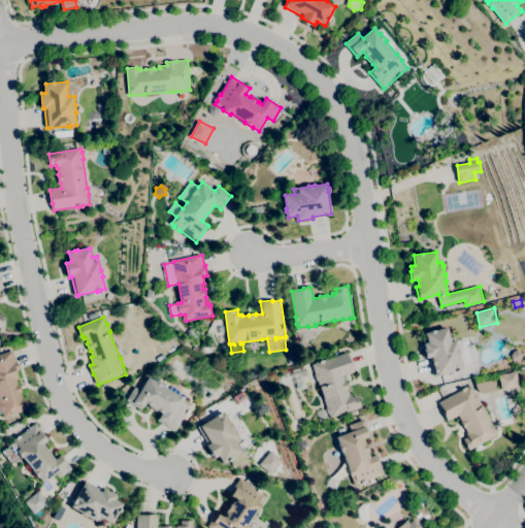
[(435,376),(430,358),(427,359),(425,350),(426,349),(424,343),(429,342),(426,333),(431,331),(435,330),(435,331),(448,327),(452,342),(457,340),(459,351),(460,350),(462,356),(461,356),(464,369),(460,370),(460,371),(456,372),(456,371),(439,375),(435,376)]
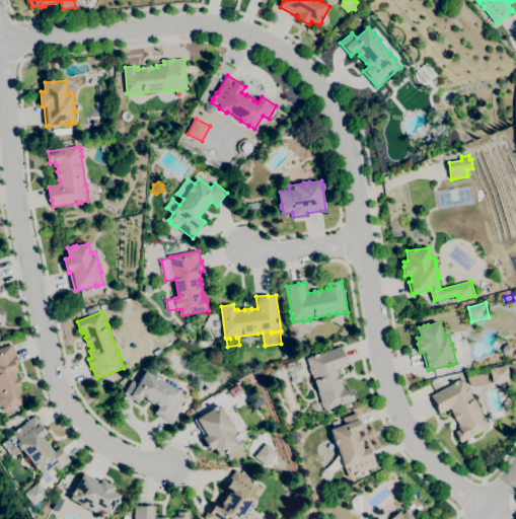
[(145,334),(141,328),(144,323),(150,322),(154,327),(152,332),(145,334)]
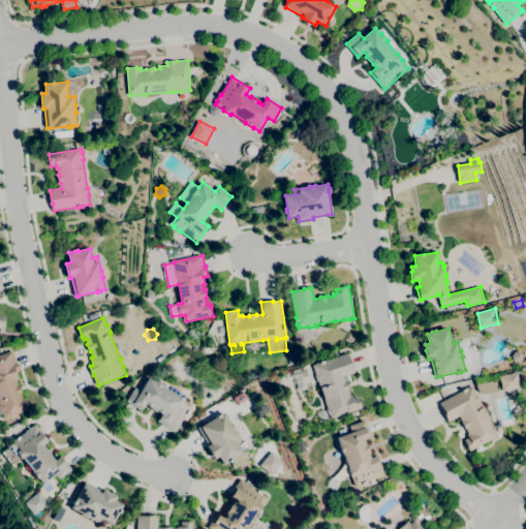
[(192,339),(189,334),(192,329),(198,329),(200,333),(198,338),(192,339)]
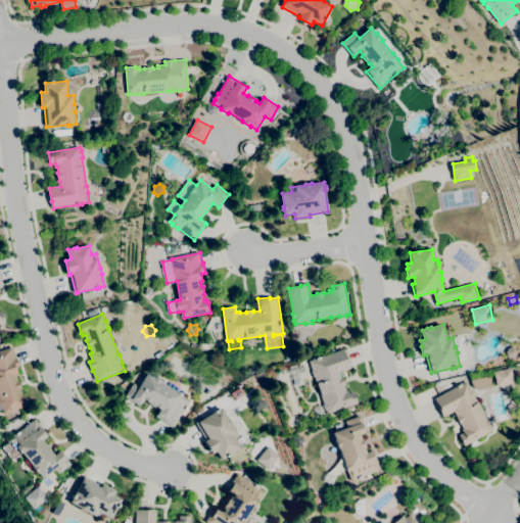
[(6,414),(4,410),(0,411),(0,350),(13,346),(17,358),(20,367),(17,368),(19,375),(17,376),(19,381),(20,380),(24,388),(21,388),(24,394),(26,393),(28,396),(29,396),(32,405),(6,414)]
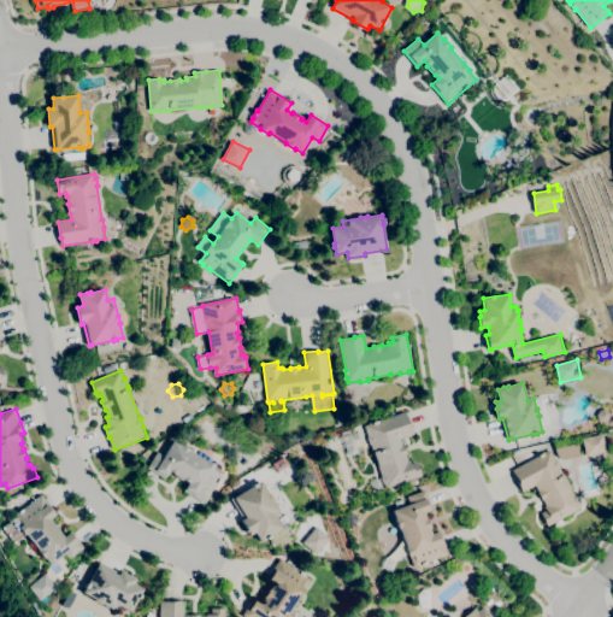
[(606,422),(600,421),(599,415),(602,410),(608,410),(611,416),(611,418),(606,422)]
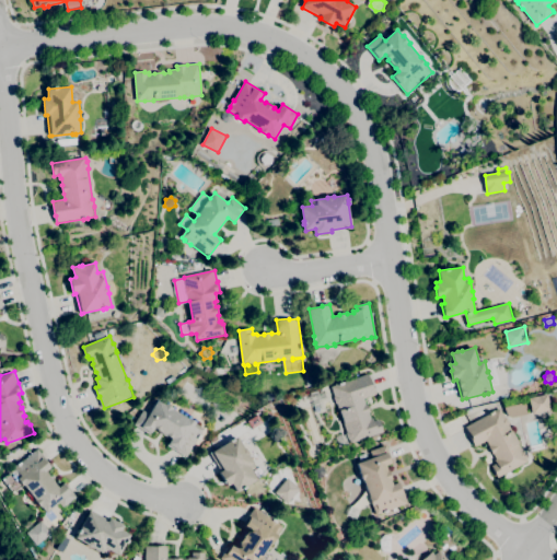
[(352,444),(350,439),(349,440),(347,432),(348,432),(340,410),(339,410),(335,397),(336,396),(332,386),(339,384),(339,383),(344,382),(345,383),(371,374),(378,394),(366,398),(368,405),(371,412),(370,412),(372,419),(374,418),(375,421),(380,420),(384,432),(352,444)]
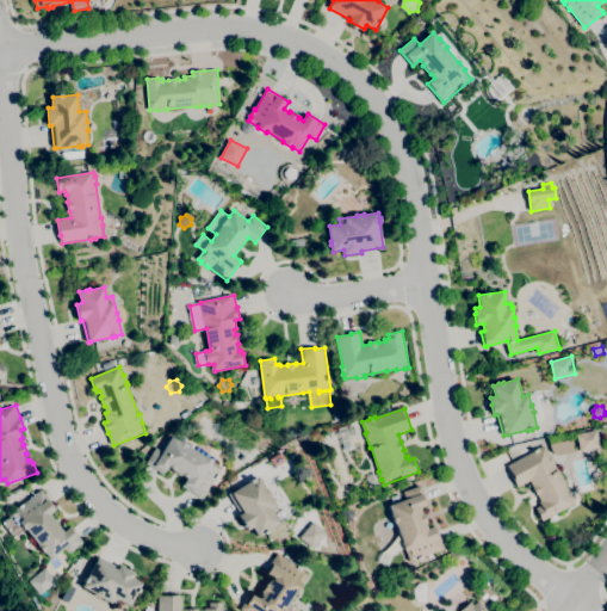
[(582,452),(578,434),(599,430),(602,448),(582,452)]
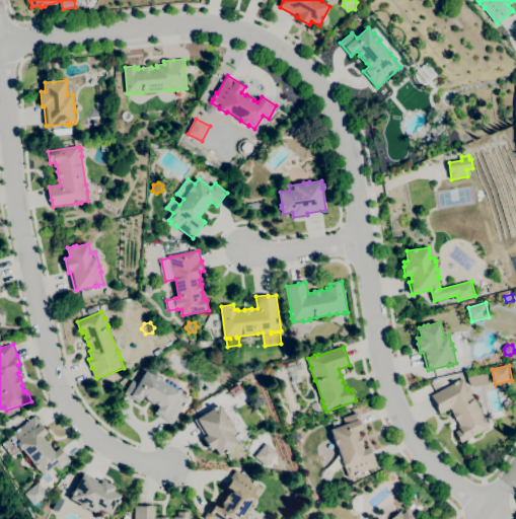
[(173,424),(156,413),(160,406),(155,404),(147,399),(148,399),(144,396),(140,402),(125,393),(134,380),(139,384),(147,370),(153,374),(154,373),(161,378),(161,379),(175,388),(175,387),(182,391),(181,392),(191,397),(187,403),(188,403),(186,408),(185,406),(173,424)]
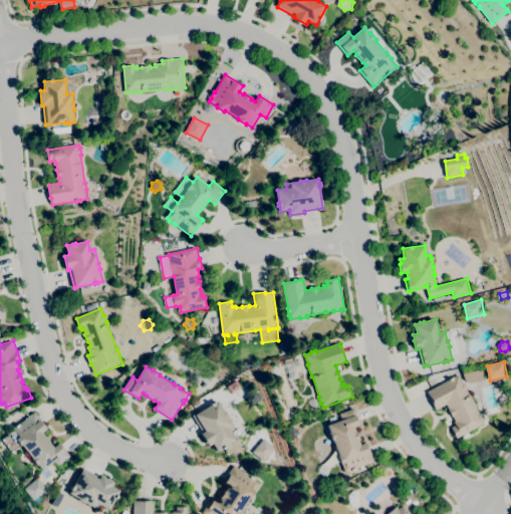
[(470,383),(466,380),(464,373),(482,369),(485,379),(470,383)]
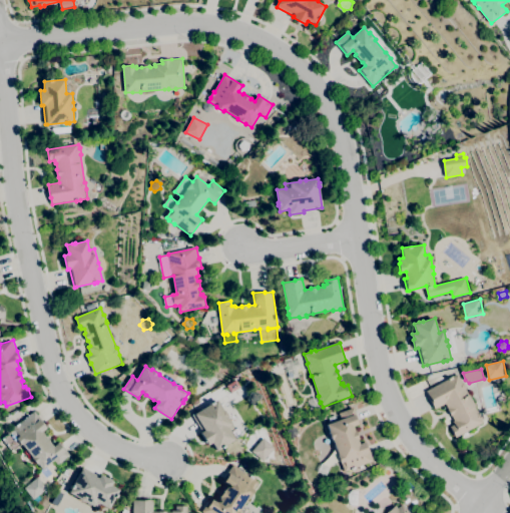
[(457,438),(451,427),(455,425),(454,421),(455,420),(453,415),(452,416),(448,409),(449,409),(446,404),(436,410),(430,397),(431,397),(428,391),(443,383),(441,378),(447,375),(449,379),(453,377),(454,377),(459,374),(464,383),(465,383),(468,388),(467,389),(476,406),(480,414),(481,413),(484,419),(483,420),(485,423),(457,438)]
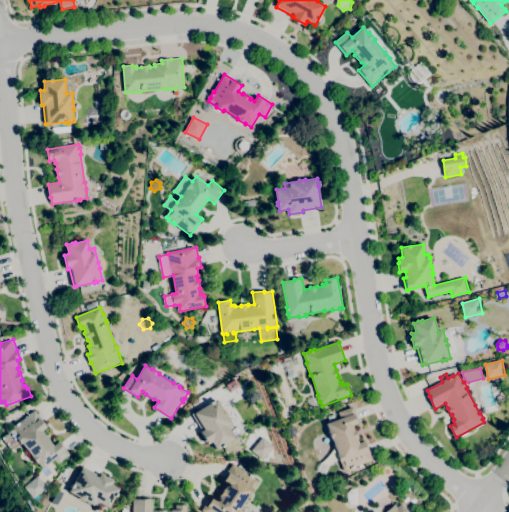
[(218,450),(213,442),(209,445),(201,432),(203,431),(193,414),(195,413),(218,399),(218,400),(229,394),(233,401),(222,407),(224,411),(225,410),(229,416),(228,417),(233,424),(229,426),(236,439),(225,445),(225,446),(222,448),(222,447),(218,450)]
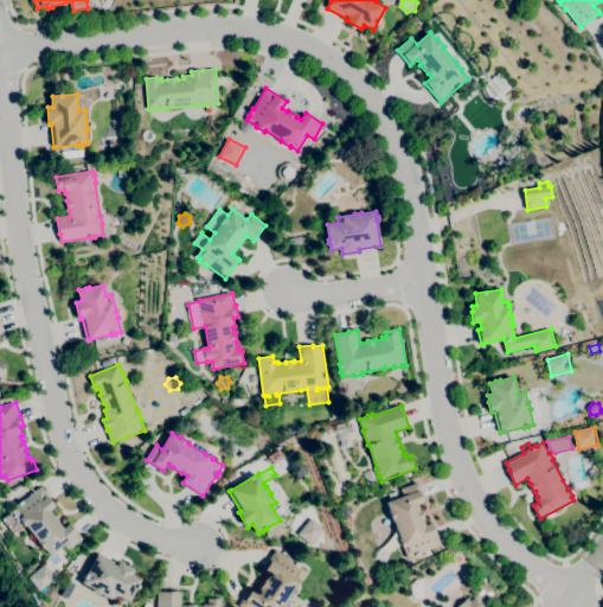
[(408,558),(403,545),(401,540),(395,521),(393,521),(390,511),(391,510),(387,502),(392,500),(390,494),(398,492),(399,498),(405,496),(402,489),(419,483),(427,500),(423,503),(423,504),(418,505),(421,510),(422,510),(425,521),(424,521),(425,525),(435,523),(443,545),(430,550),(431,555),(428,556),(427,551),(421,554),(421,555),(414,557),(412,556),(408,558)]
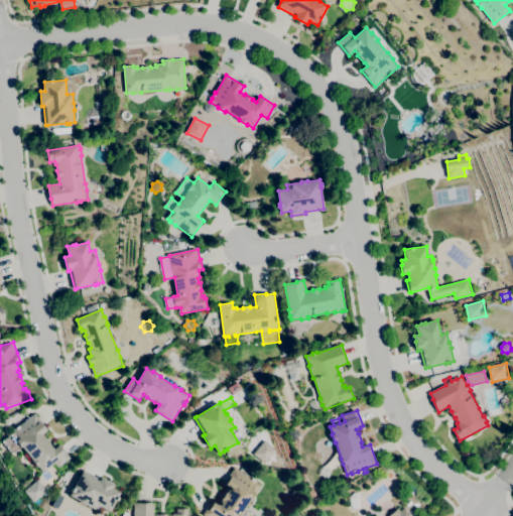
[(43,473),(39,467),(38,468),(33,462),(33,461),(22,447),(17,441),(18,440),(11,433),(14,430),(19,425),(20,426),(35,413),(48,429),(42,434),(54,449),(60,444),(72,458),(59,468),(55,463),(43,473)]
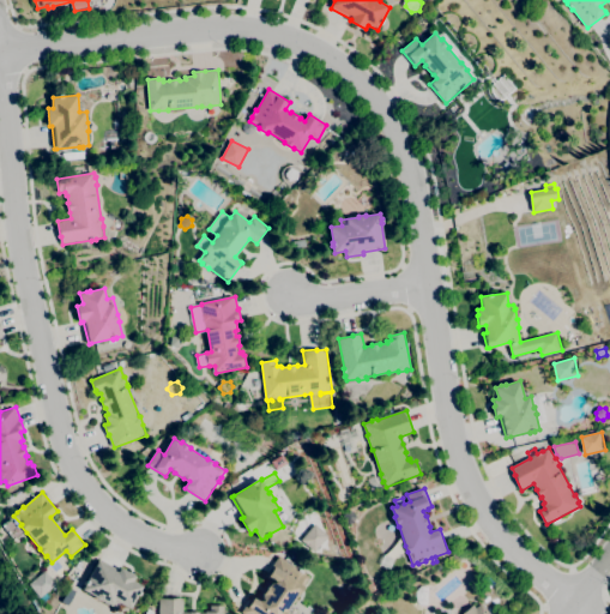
[(352,524),(346,522),(344,516),(348,511),(355,512),(357,517),(357,519),(352,524)]
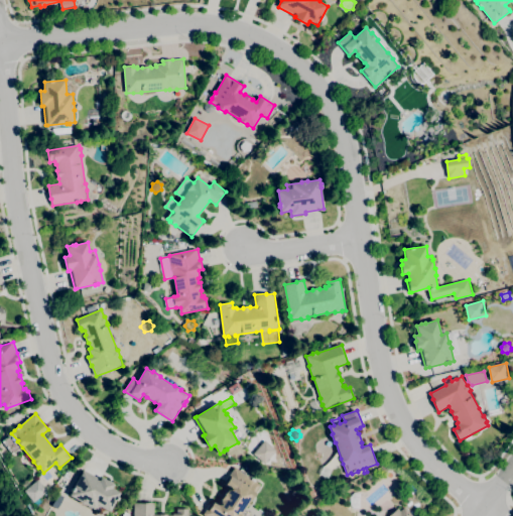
[(266,464),(254,454),(266,440),(278,450),(266,464)]
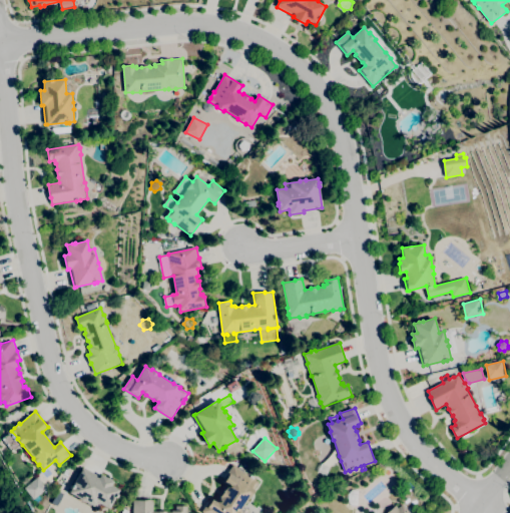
[(328,476),(319,472),(322,464),(331,468),(328,476)]
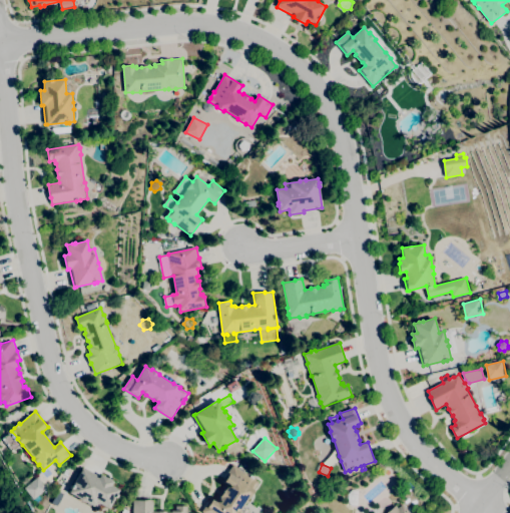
[(203,512),(202,512),(206,507),(207,508),(213,499),(218,502),(221,498),(220,497),(225,489),(226,490),(228,486),(223,482),(234,465),(250,476),(251,475),(255,477),(255,478),(259,481),(260,482),(255,491),(256,491),(250,497),(249,497),(240,510),(241,511),(239,512),(203,512)]
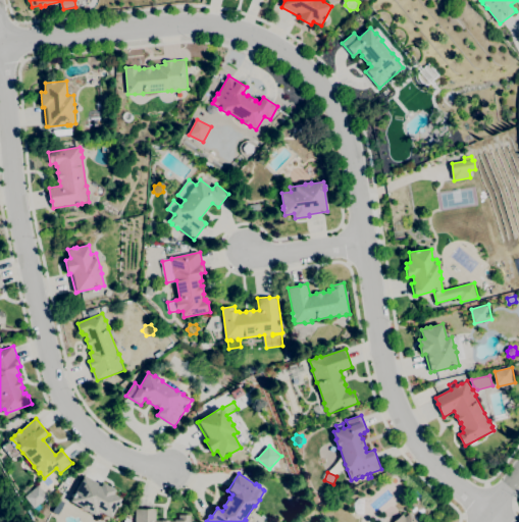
[(111,518),(103,513),(101,518),(88,511),(87,512),(82,509),(83,508),(71,502),(85,477),(86,475),(103,485),(104,483),(116,490),(114,493),(122,499),(120,504),(119,507),(118,506),(111,518)]
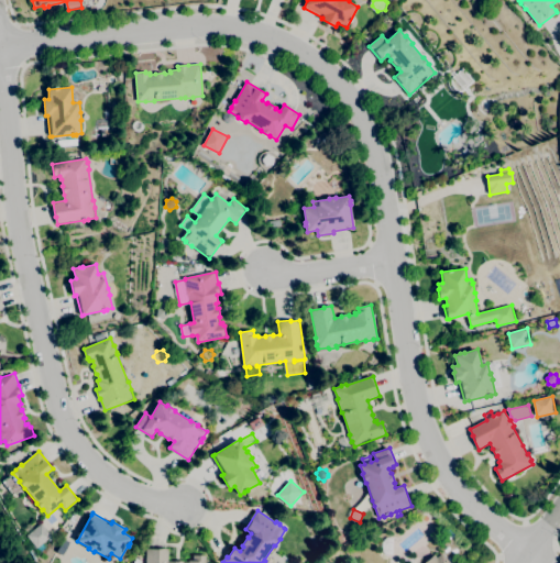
[(37,549),(28,536),(43,523),(53,537),(37,549)]
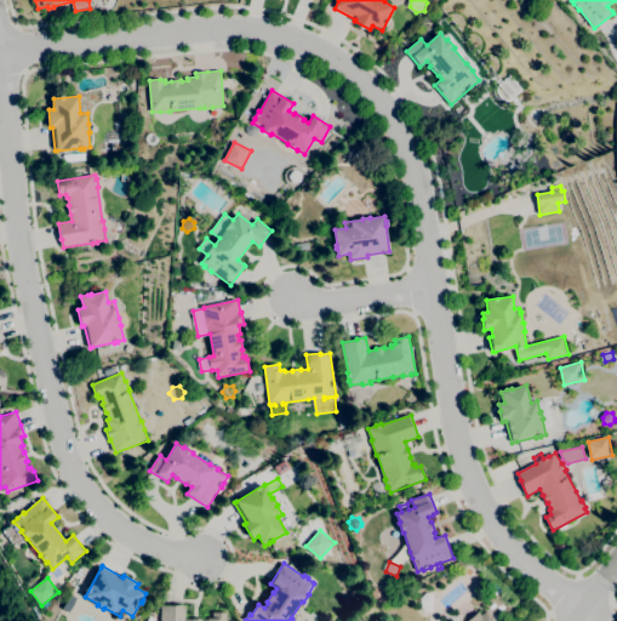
[(73,613),(64,609),(72,594),(80,599),(73,613)]
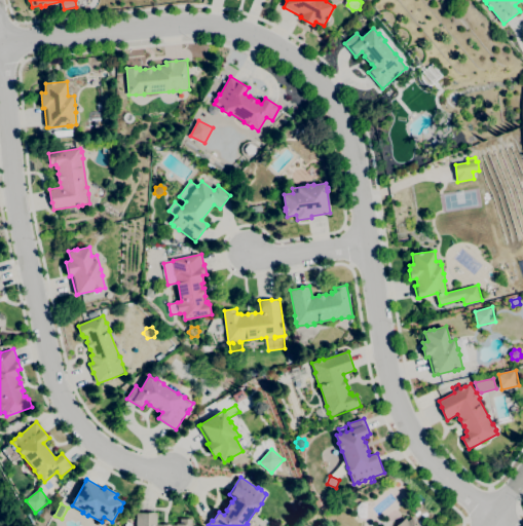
[(193,525),(137,525),(138,512),(158,512),(158,524),(163,525),(163,523),(172,524),(172,525),(178,525),(178,524),(181,524),(182,518),(194,519),(193,525)]
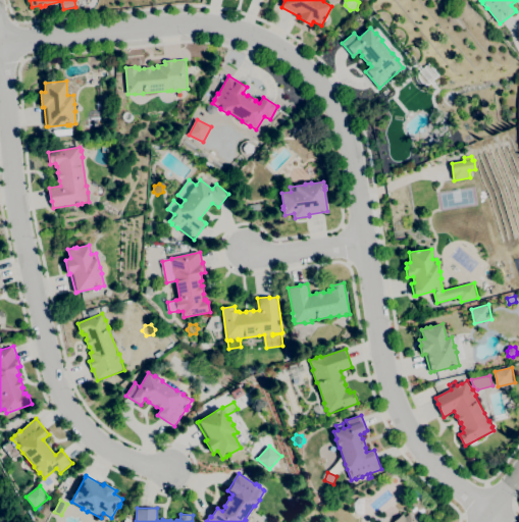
[(395,521),(404,514),(407,517),(411,513),(418,521),(395,521)]
